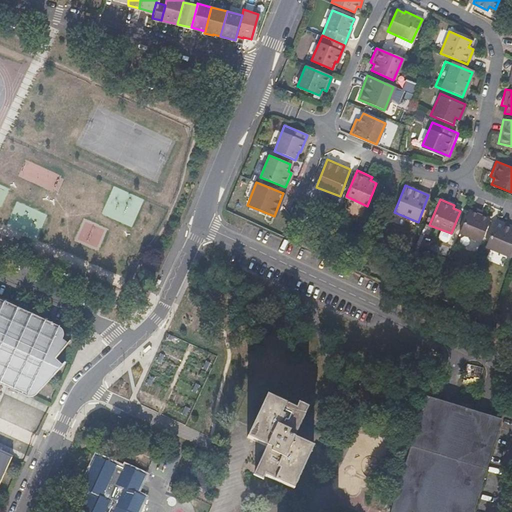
[(483,212),(469,206),(458,232),(479,240),(488,219),(482,216),(483,212)]
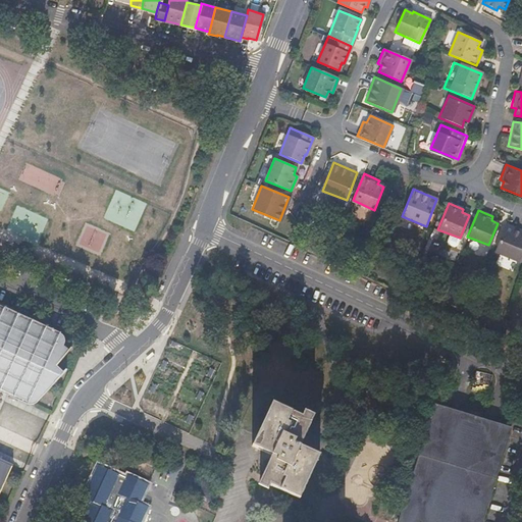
[(521,249),(521,231),(505,224),(493,251),(517,261),(521,249)]
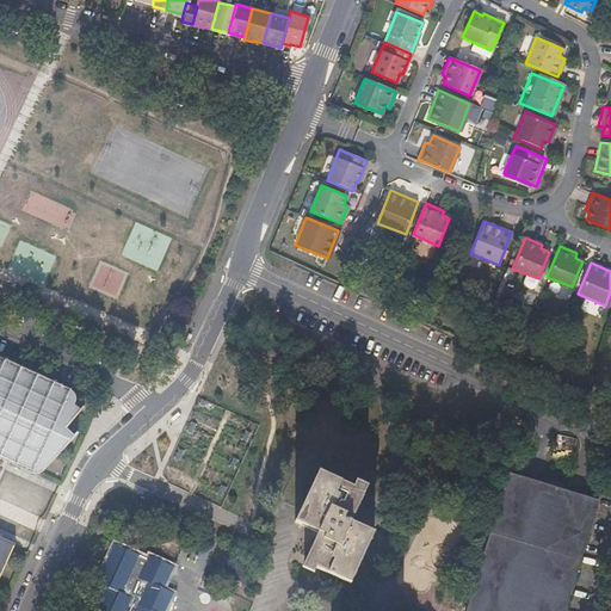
[(0,576),(18,537),(0,529),(0,460),(4,452),(38,467),(42,466),(45,462),(66,420),(54,415),(65,393),(56,389),(61,378),(0,347),(0,576)]
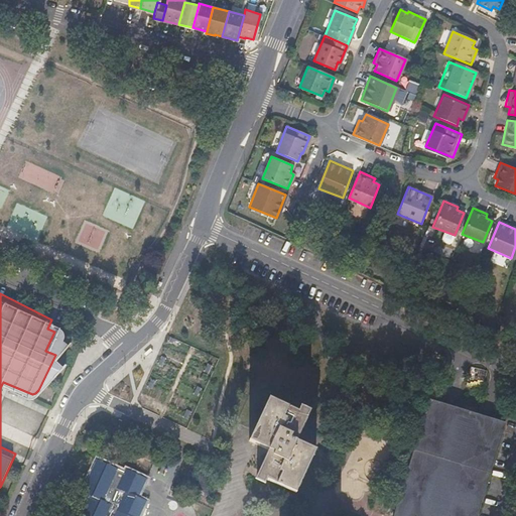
[(299,443),(310,420),(271,401),(252,443),(271,453),(260,476),(298,495),(317,453),(299,443)]
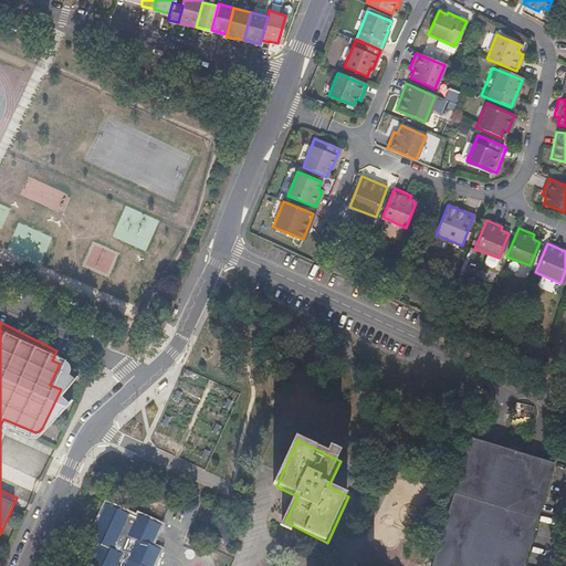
[(522,565),(553,465),(525,457),(491,446),(470,440),(432,565),(522,565)]
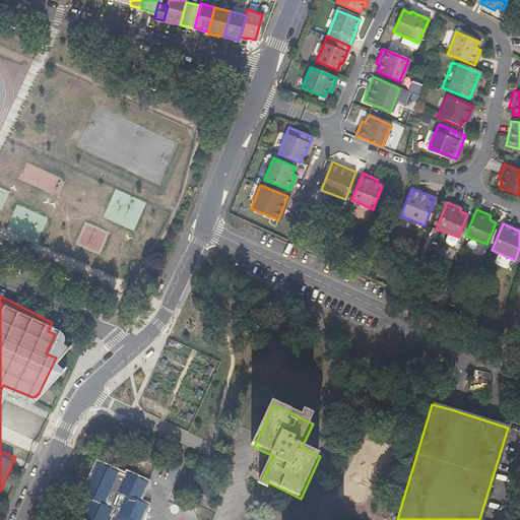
[(126,474),(125,477),(99,465),(83,498),(91,502),(83,519),(138,519),(146,505),(137,502),(145,482),(126,474)]
